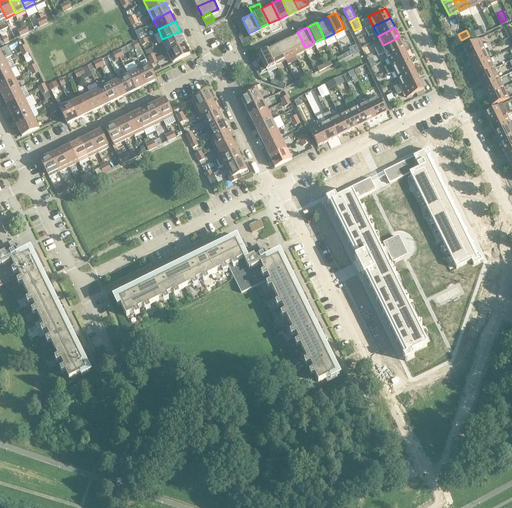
[(184,40),(180,31),(162,39),(167,49),(184,40)]
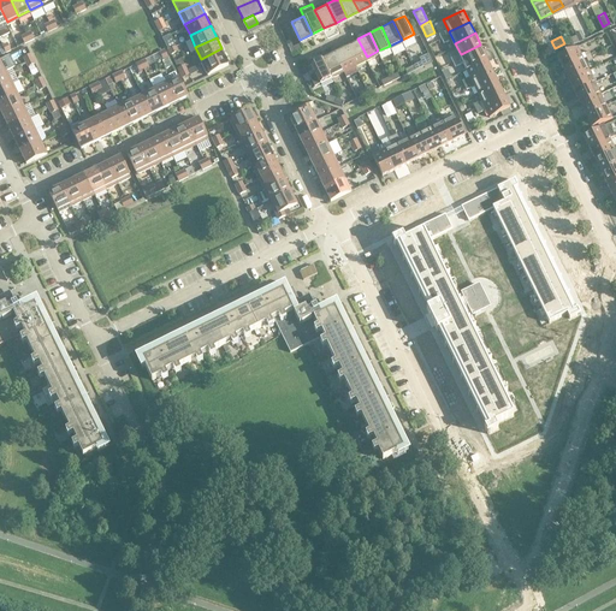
[(367,57),(357,39),(345,45),(355,63),(367,57)]
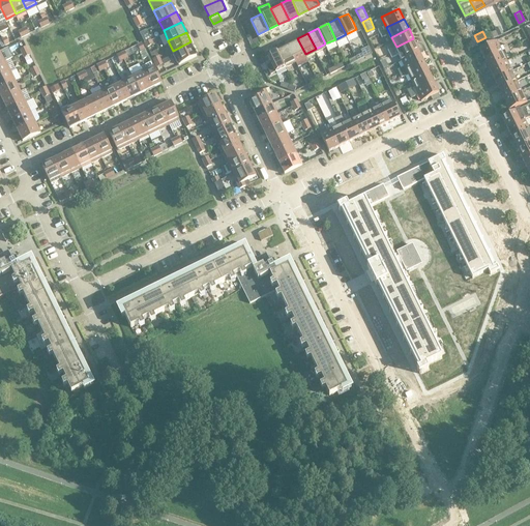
[(501,48),(497,37),(479,46),(484,56),(501,48)]
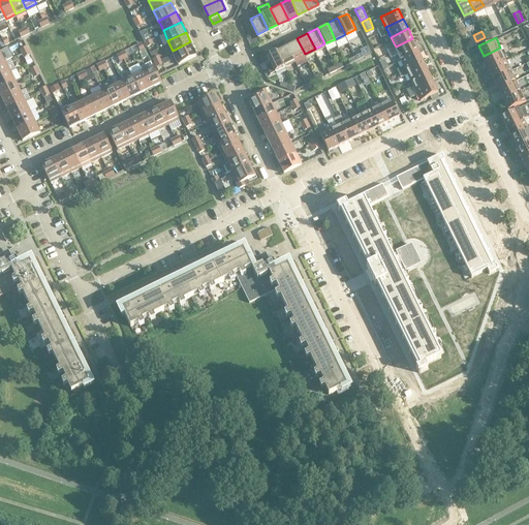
[(305,54),(297,38),(287,42),(294,59),(305,54)]
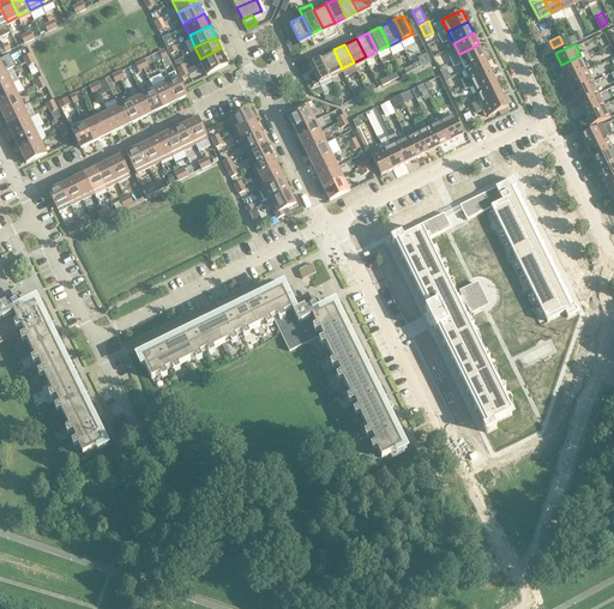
[(485,56),(479,44),(459,54),(464,66),(485,56)]
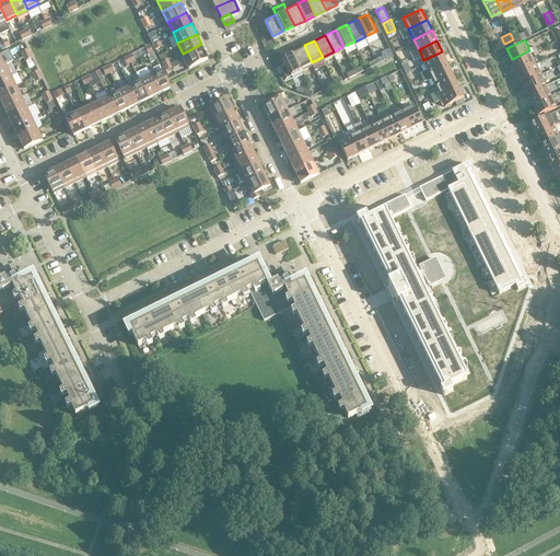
[(207,56),(201,44),(183,54),(188,65),(207,56)]
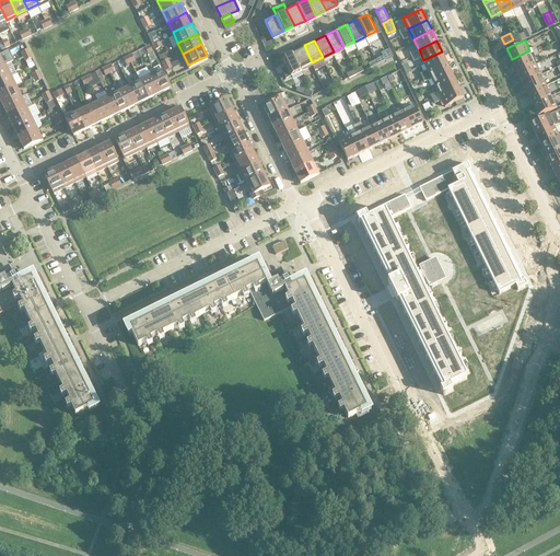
[(312,62),(304,45),(293,50),(302,68),(312,62)]
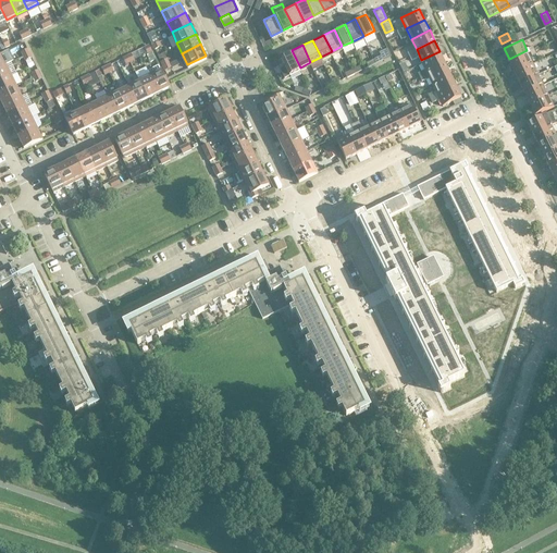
[(147,50),(146,50),(150,59),(156,56),(151,48),(147,50)]
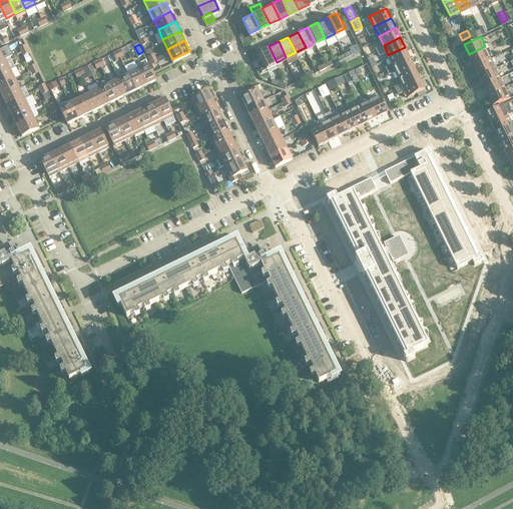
[(269,46),(259,51),(262,58),(258,60),(262,69),(277,62),(269,46)]
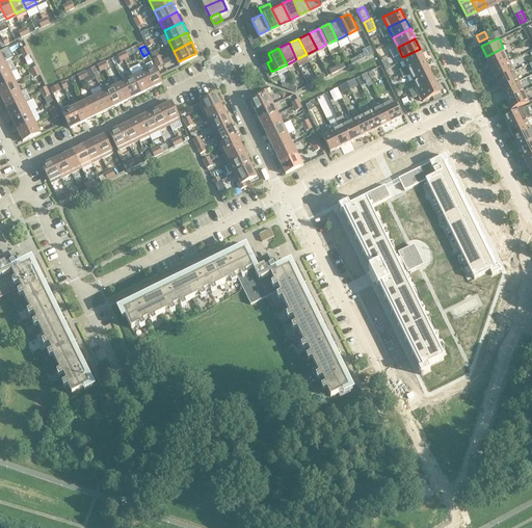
[(508,58),(503,48),(486,56),(490,67),(508,58)]
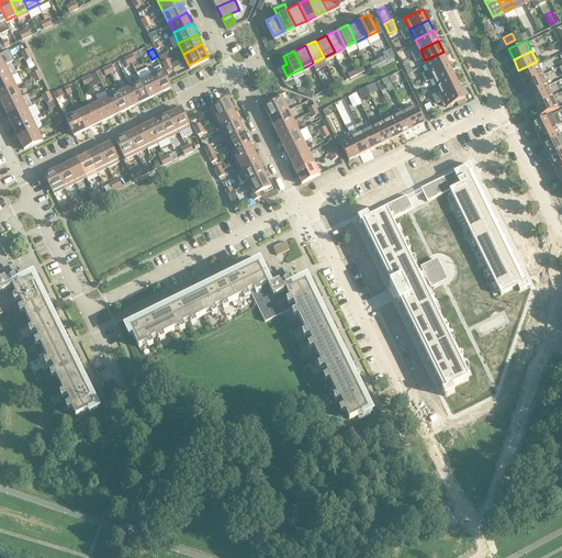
[(449,62),(444,52),(425,60),(430,71),(449,62)]
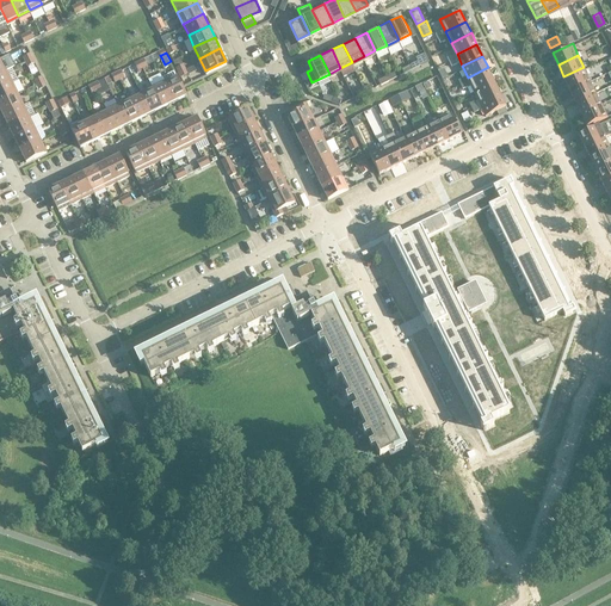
[(304,57),(296,62),(300,70),(309,66),(304,57)]
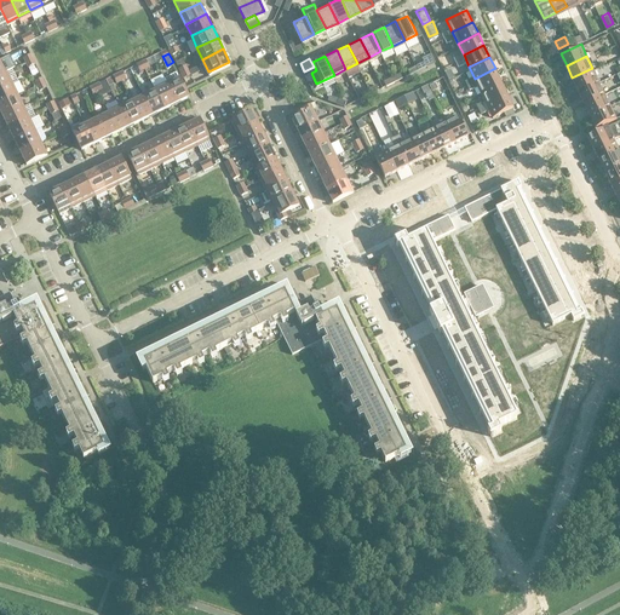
[(0,85),(12,80),(6,68),(0,70),(0,85)]
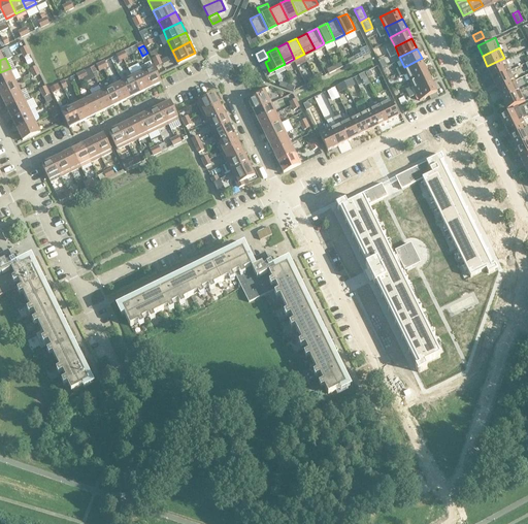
[(427,68),(422,58),(404,67),(409,76),(427,68)]
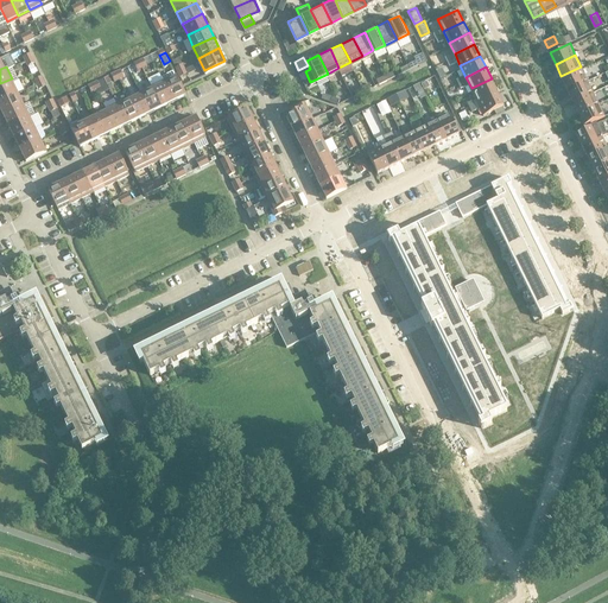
[(587,77),(581,67),(561,76),(567,87),(587,77)]
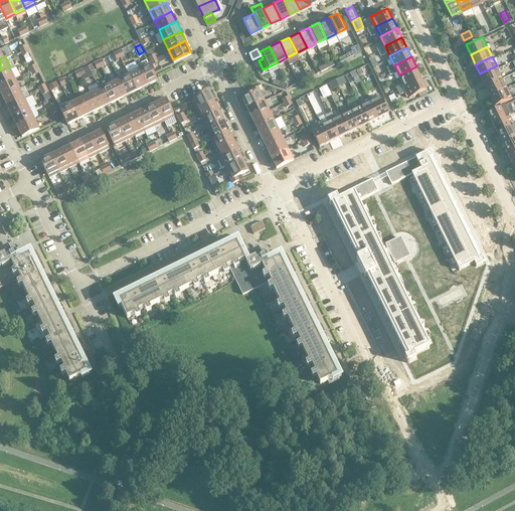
[(157,77),(148,60),(138,65),(146,82),(157,77)]
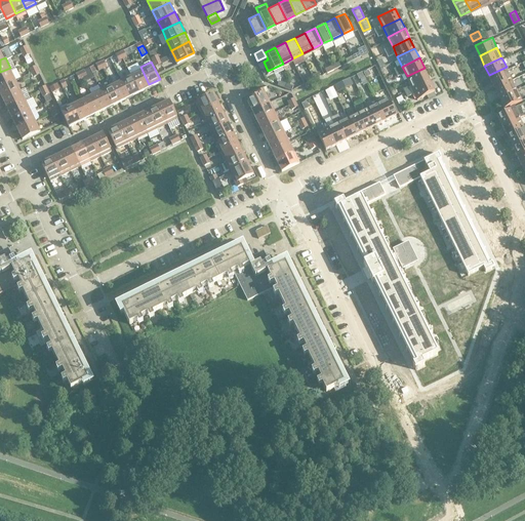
[(149,84),(140,67),(130,72),(139,89),(149,84)]
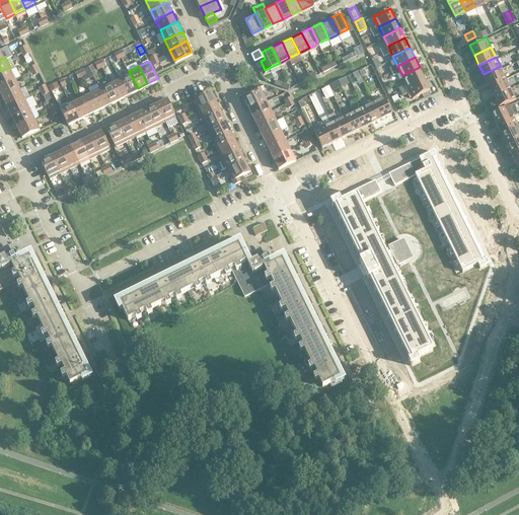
[(506,76),(501,66),(484,74),(489,84),(506,76)]
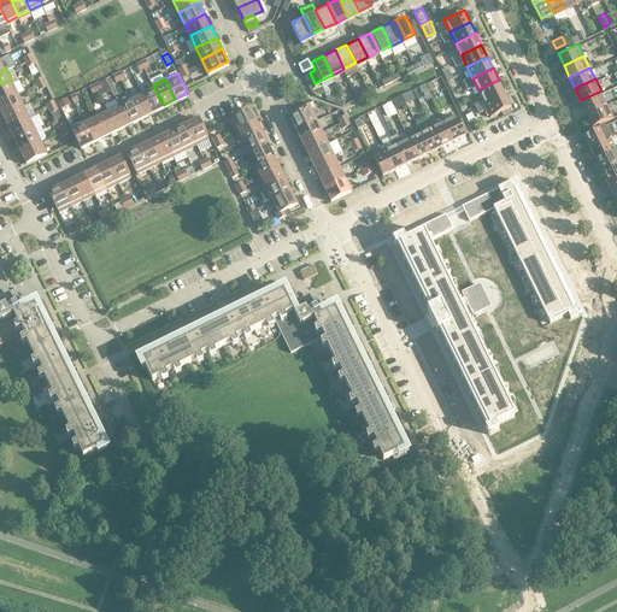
[(0,99),(18,90),(12,80),(0,84),(0,99)]
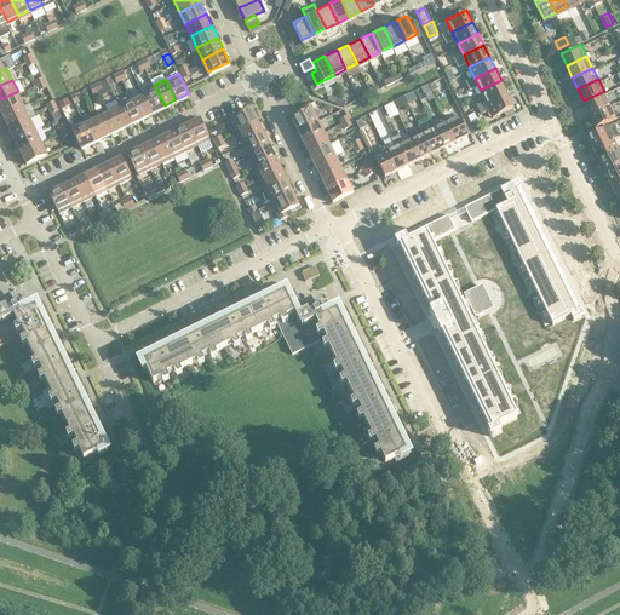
[(506,92),(501,80),(481,90),(487,102),(506,92)]
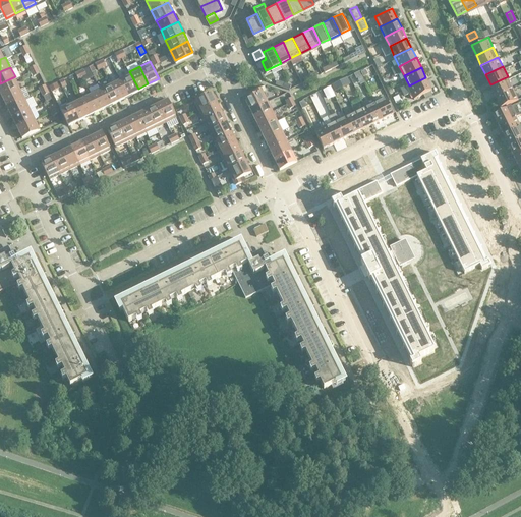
[(138,89),(129,71),(119,75),(128,93),(138,89)]
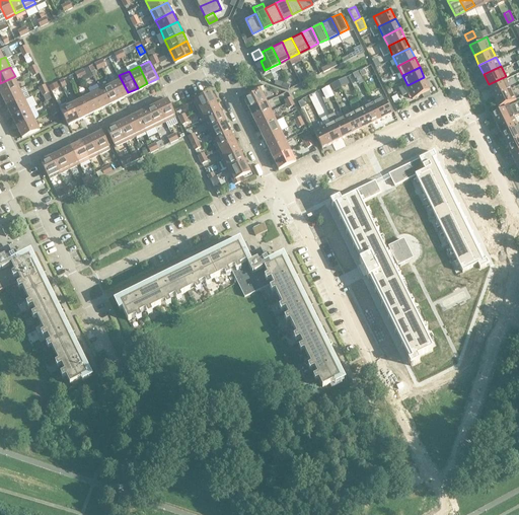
[(345,74),(338,78),(342,85),(349,82),(345,74)]
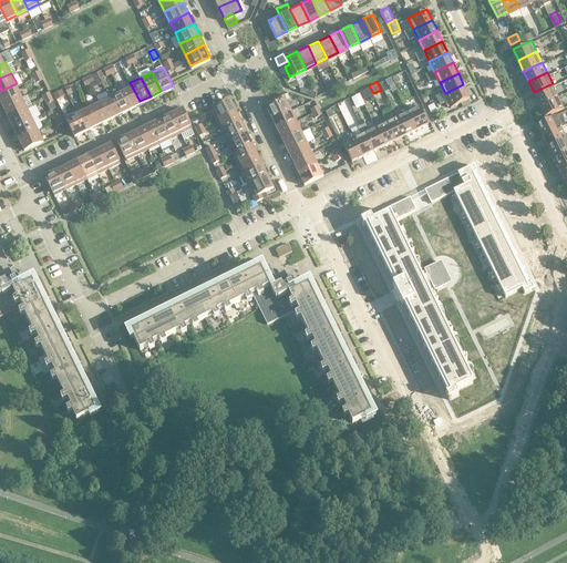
[(140,101),(130,82),(120,88),(129,106),(140,101)]
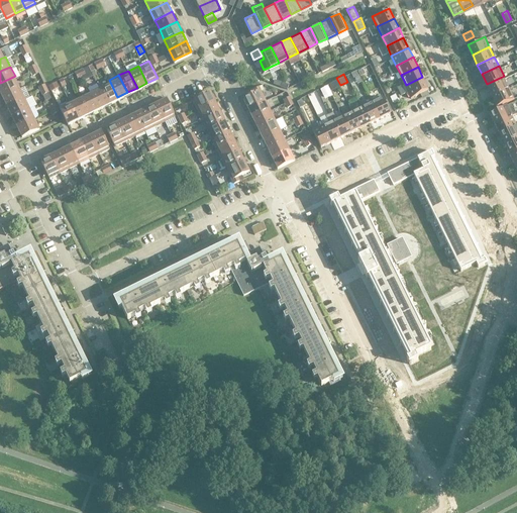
[(20,86),(15,76),(0,83),(0,89),(3,94),(20,86)]
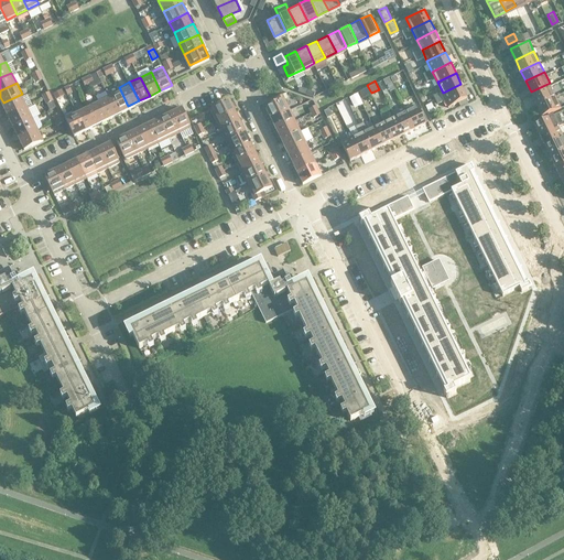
[(554,94),(550,83),(531,92),(537,103),(554,94)]
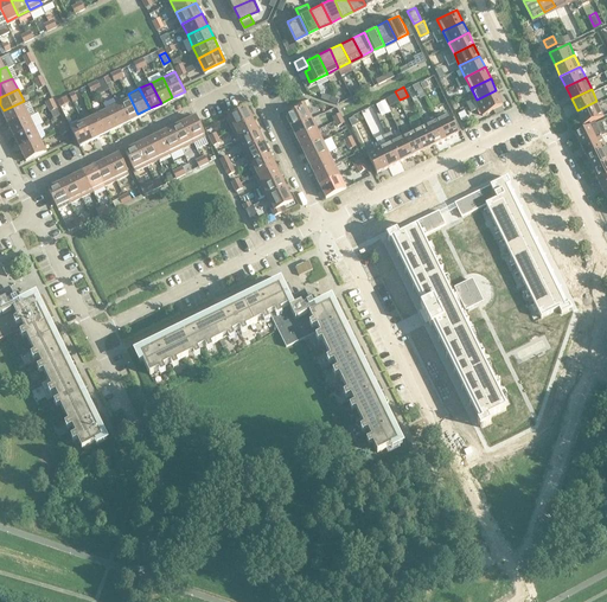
[(502,102),(496,90),(477,100),(483,111),(502,102)]
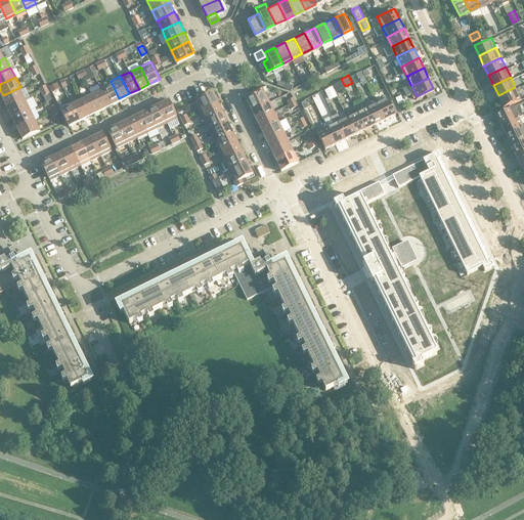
[(341,79),(335,82),(338,89),(345,86),(341,79)]
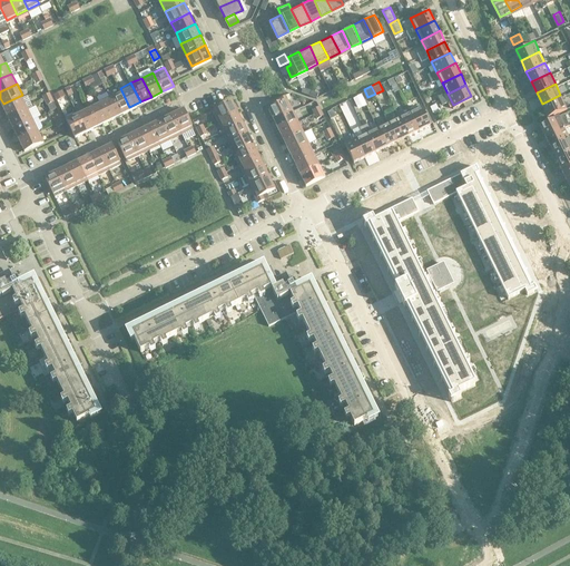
[(61,88),(53,91),(57,98),(65,94),(61,87),(61,88)]
